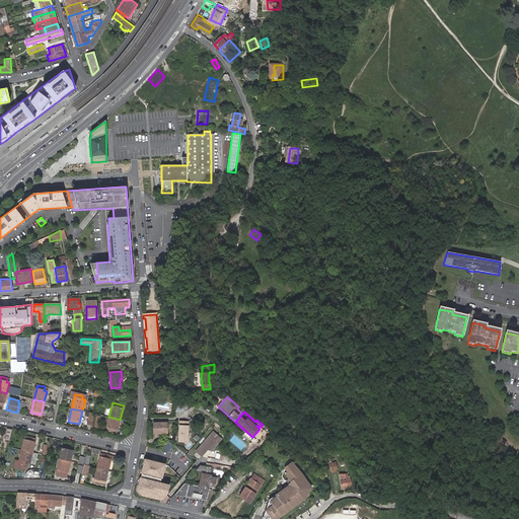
[(117,433),(120,420),(108,417),(106,427),(107,427),(106,430),(117,433)]
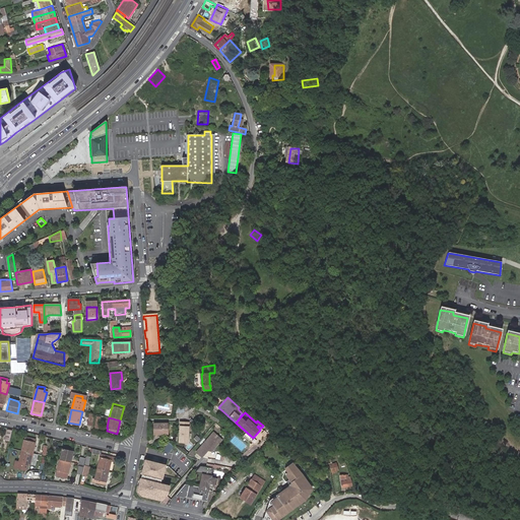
[(189,423),(179,421),(178,443),(188,443),(189,423)]
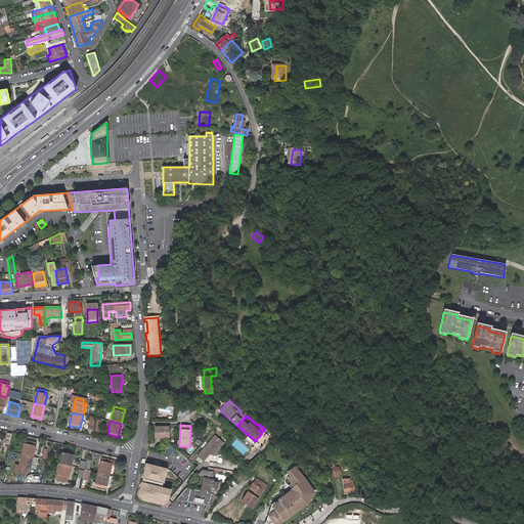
[(169,427),(156,428),(156,438),(169,438),(169,427)]
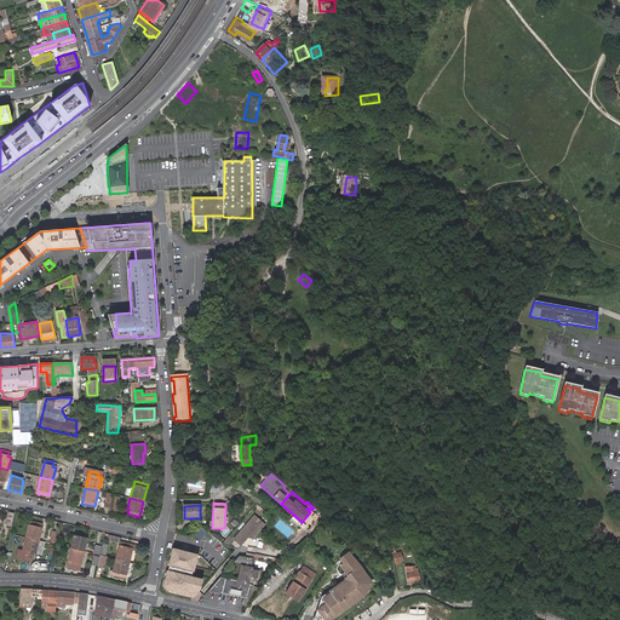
[(254,516),(235,538),(242,545),(248,538),(254,539),(265,526),(254,516)]
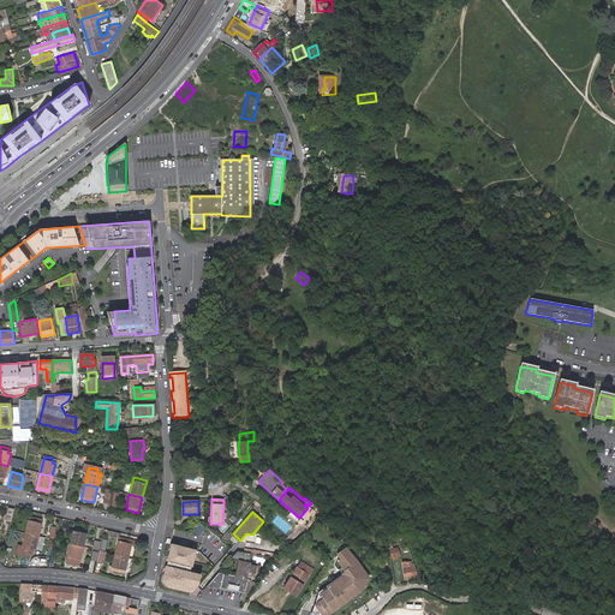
[(29,521),(25,533),(39,536),(42,520),(30,517),(29,521)]
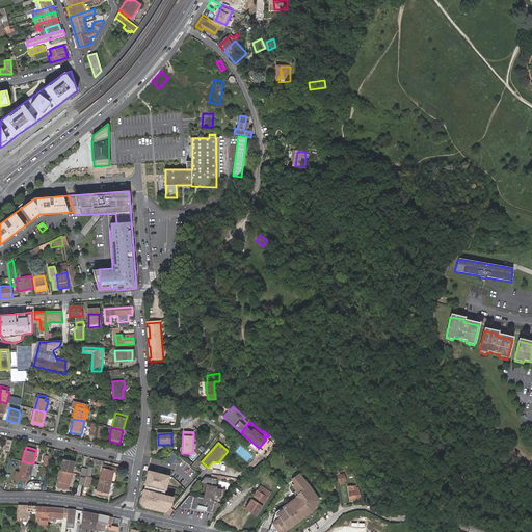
[(63,459),(61,470),(76,473),(78,462),(75,461),(76,458),(65,456),(64,459),(63,459)]
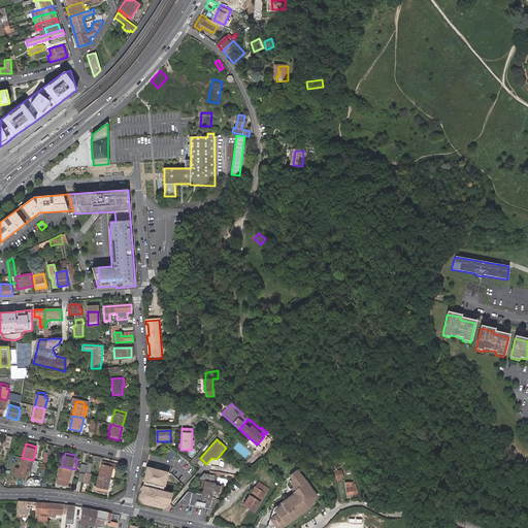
[(33,460),(22,458),(20,468),(20,471),(30,473),(33,460)]
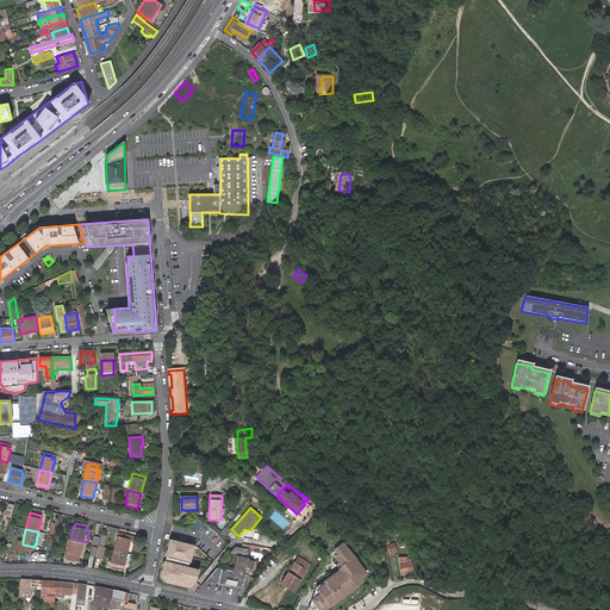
[(114,548),(128,552),(130,541),(131,536),(119,533),(118,536),(117,536),(114,548)]
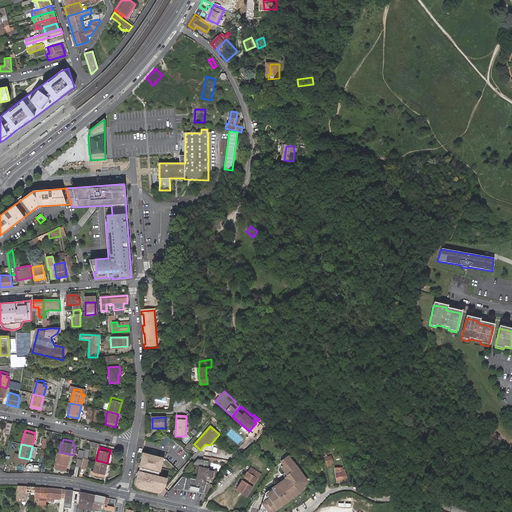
[(73,455),(59,452),(57,462),(56,466),(67,468),(68,465),(70,466),(73,455)]
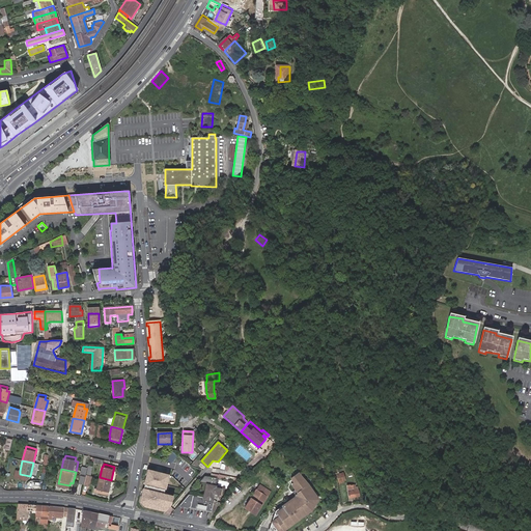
[(147,469),(143,490),(140,502),(145,507),(165,511),(171,506),(173,496),(164,494),(169,474),(147,469)]
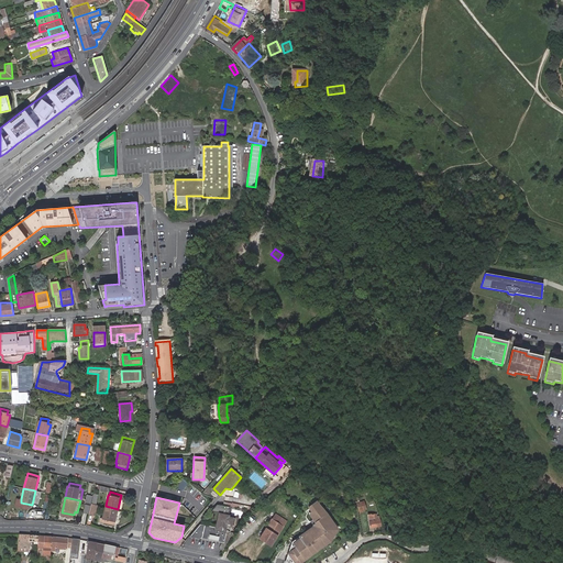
[(293,542),(286,562),(290,562),(299,562),(328,542),(327,542),(333,537),(338,529),(334,525),(335,523),(327,512),(317,500),(309,506),(311,510),(309,512),(313,518),(310,520),(316,528),(313,530),(312,529),(306,533),(306,532),(293,542)]
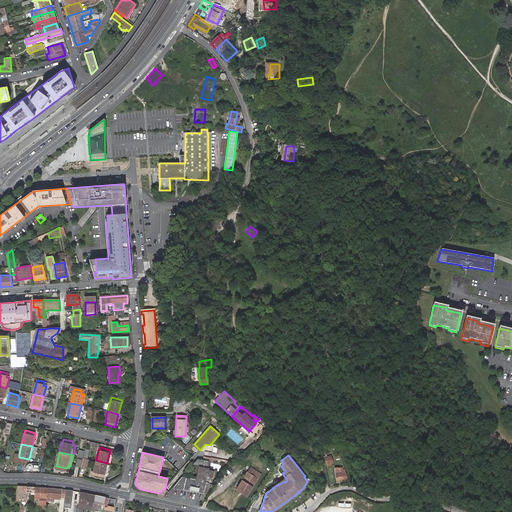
[(329,465),(333,464),(335,463),(333,455),(326,457),(329,465)]
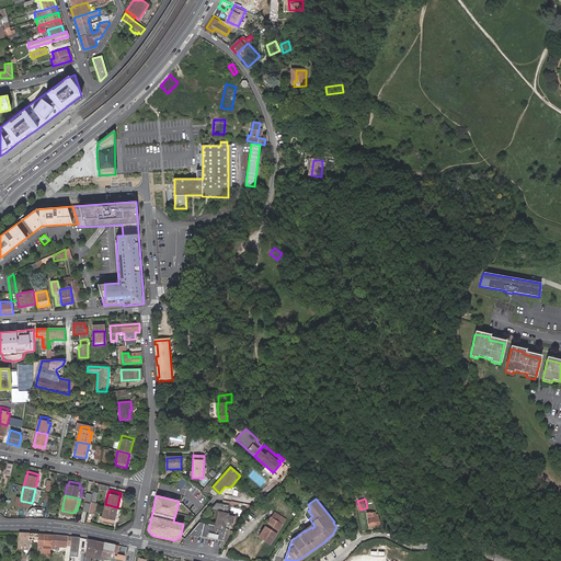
[(230,514),(232,504),(218,502),(210,510),(220,512),(217,526),(201,523),(191,535),(198,537),(201,536),(222,540),(219,545),(224,551),(237,529),(227,527),(225,527),(226,522),(228,523),(233,524),(233,522),(236,522),(237,515),(230,514)]
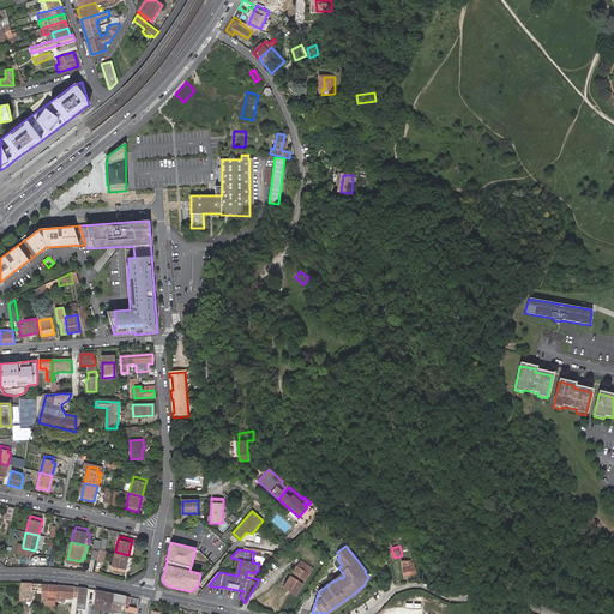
[(125,571),(128,555),(115,552),(113,565),(110,564),(109,567),(125,571)]
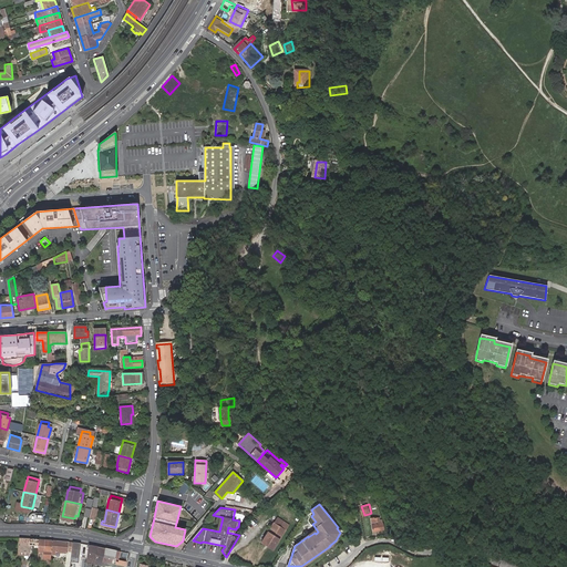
[(274,523),(280,527),(284,522),(277,517),(274,523)]
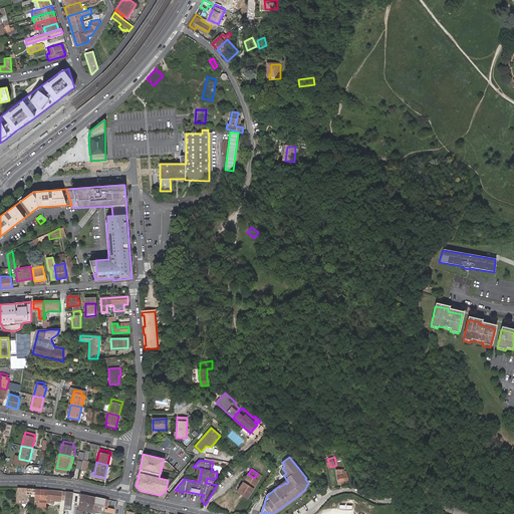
[(348,473),(347,471),(346,471),(345,469),(341,470),(341,469),(337,470),(338,472),(339,482),(350,480),(349,474),(348,473)]
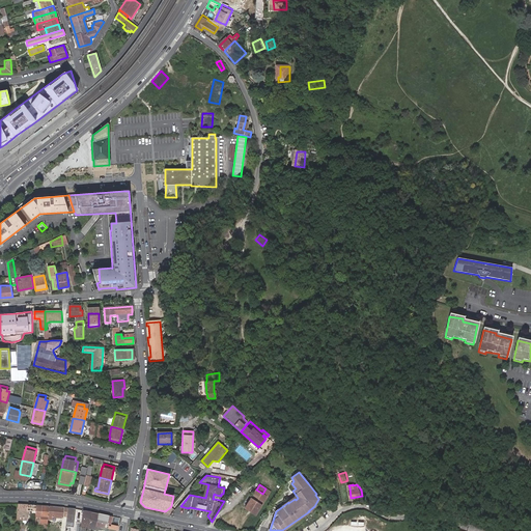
[(245,508),(256,514),(271,492),(266,488),(262,494),(256,490),(245,508)]
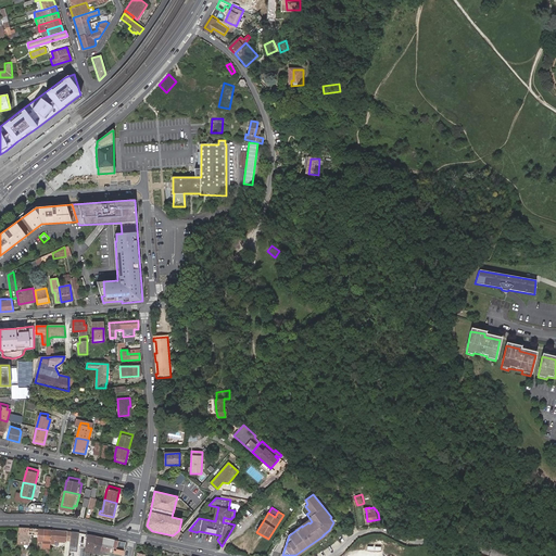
[(29,528),(20,528),(19,544),(28,544),(29,528)]
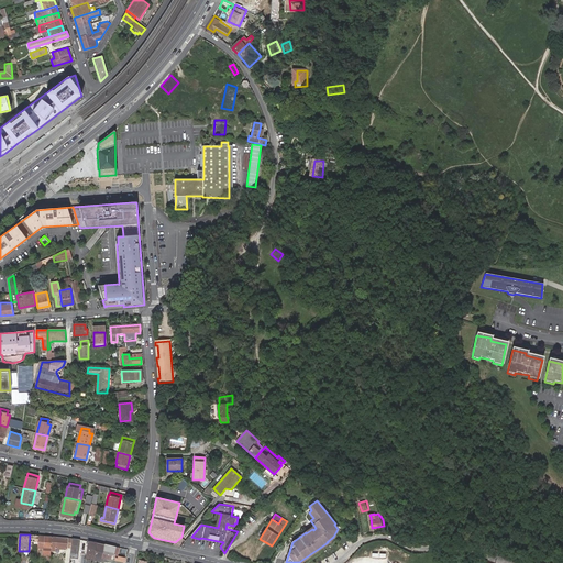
[(53,537),(39,536),(39,547),(45,547),(44,554),(51,554),(51,550),(52,550),(53,537)]
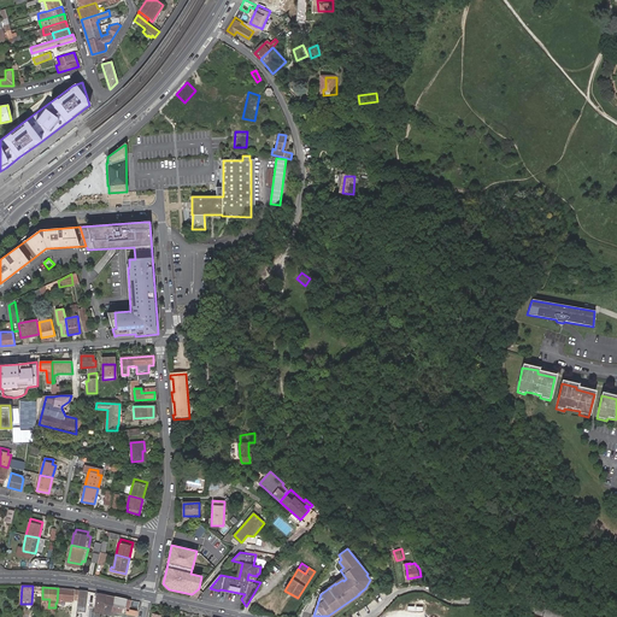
[(80,591),(58,588),(57,603),(62,604),(62,599),(75,600),(75,599),(78,599),(80,591)]
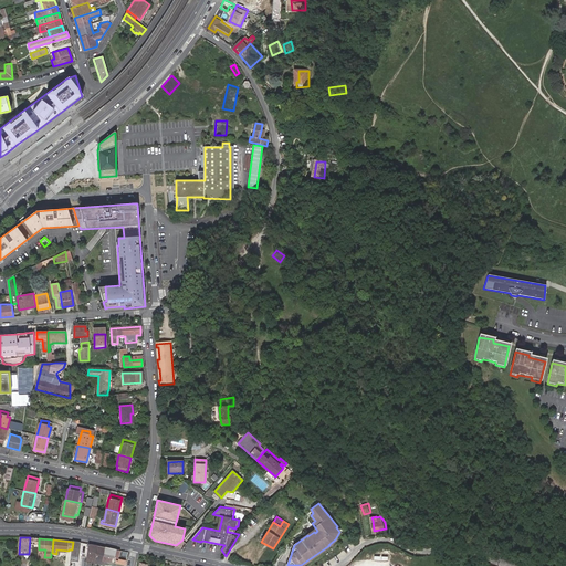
[(80,558),(82,543),(77,542),(73,542),(72,549),(72,557),(80,558)]
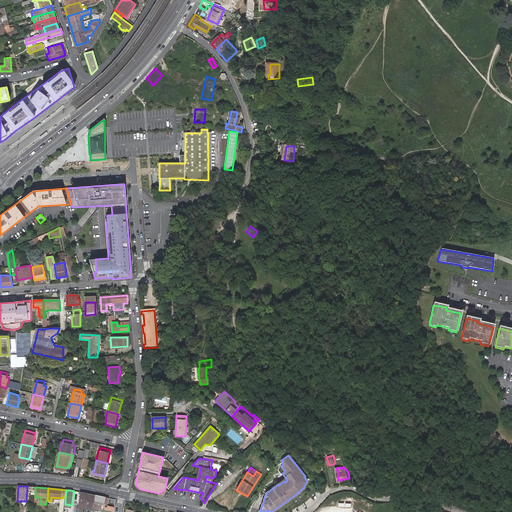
[(89,494),(81,492),(80,504),(79,507),(86,508),(89,494)]
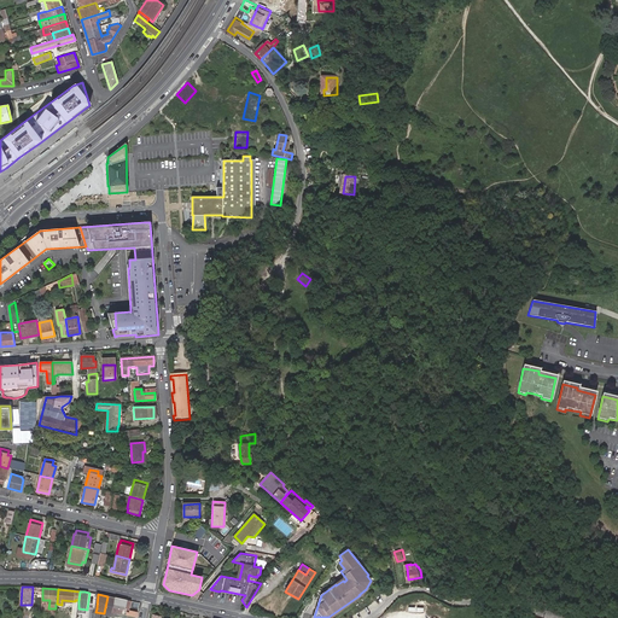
[(116,598),(108,596),(104,613),(104,616),(106,616),(106,613),(116,616),(116,613),(112,612),(116,598)]
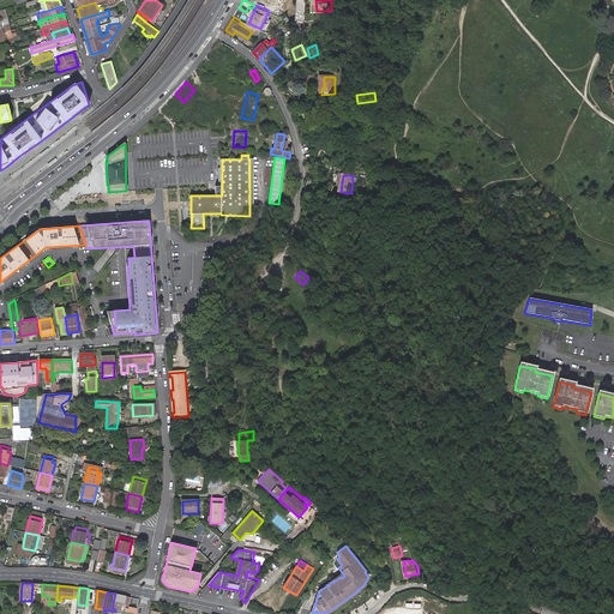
[(131,597),(115,594),(112,608),(115,609),(119,609),(119,607),(118,607),(118,603),(128,606),(131,597)]
